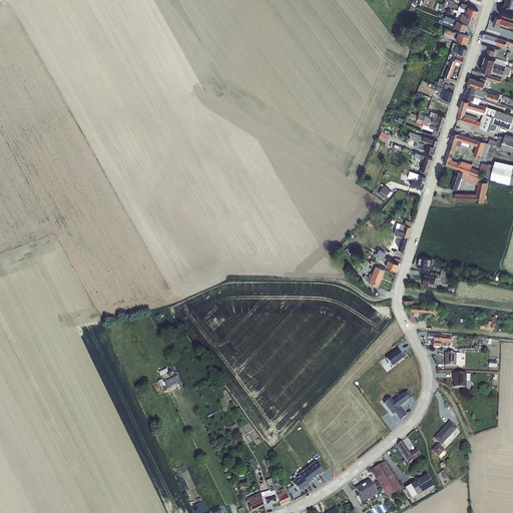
[(449,0),(445,0),(443,4),(453,8),(457,10),(462,12),(462,13),(465,14),(476,18),(478,10),(469,6),(469,5),(462,2),(460,6),(454,3),(454,2),(449,0)]
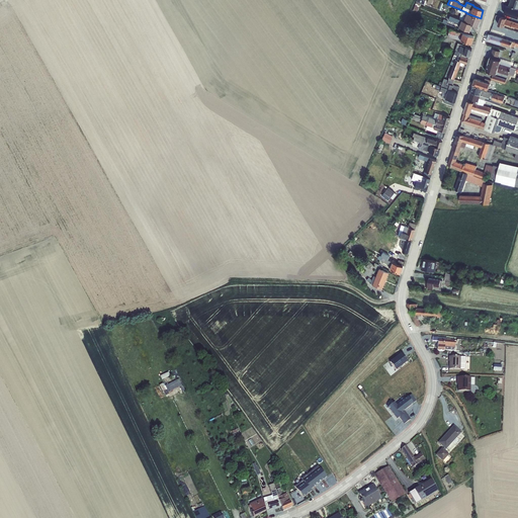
[(517,0),(510,0),(509,5),(517,8),(517,0)]
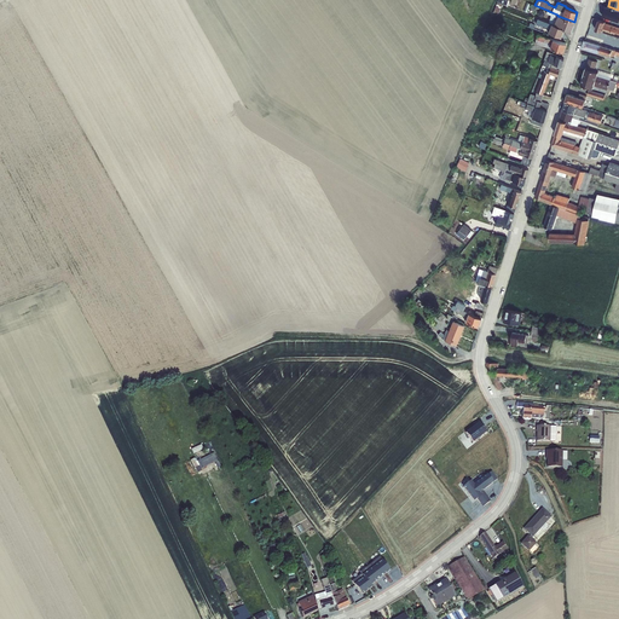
[(618,12),(606,9),(602,18),(618,23),(618,12)]
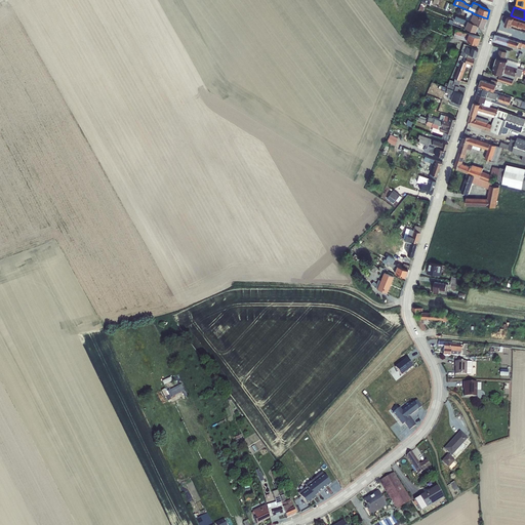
[(463,8),(462,11),(467,13),(467,14),(465,19),(468,21),(470,21),(478,25),(484,27),(487,18),(476,14),(473,13),(473,12),(468,10),(463,8)]
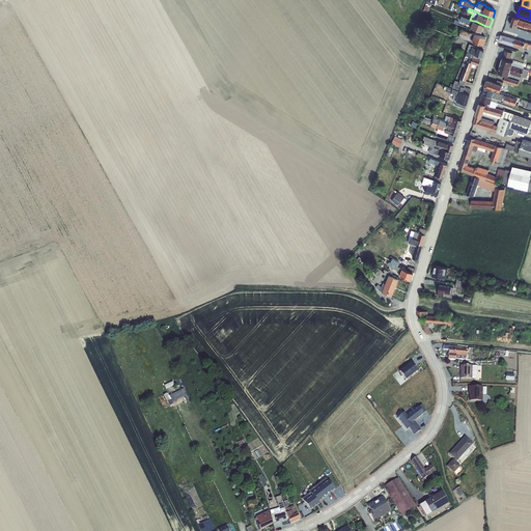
[(460,16),(459,20),(471,25),(470,28),(481,32),(483,25),(475,21),(473,21),(470,20),(460,16)]
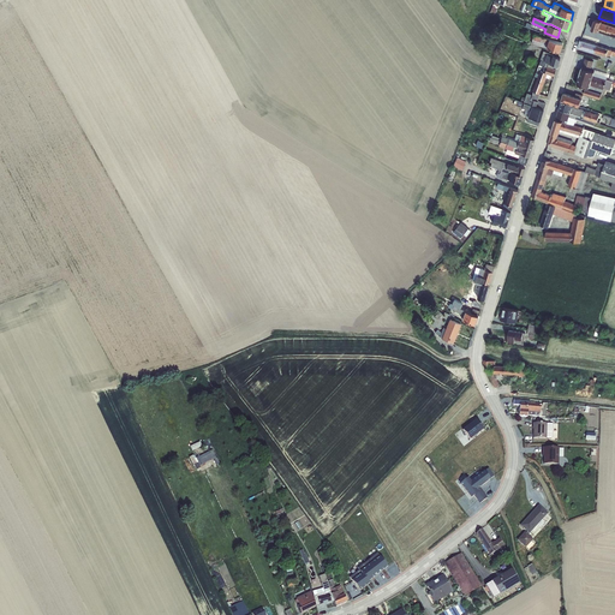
[(614,27),(601,23),(602,22),(595,21),(591,30),(598,31),(598,33),(614,37),(614,27)]
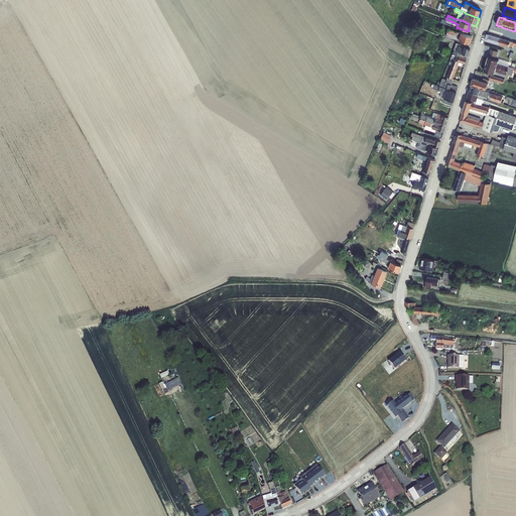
[(458,39),(461,32),(457,31),(457,28),(453,27),(452,30),(447,28),(445,36),(458,39)]
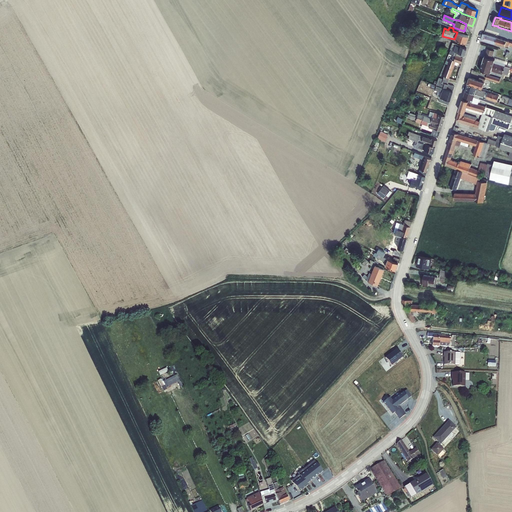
[(484,34),(482,40),(495,44),(497,38),(491,36),(492,32),(487,30),(485,34),(484,34)]
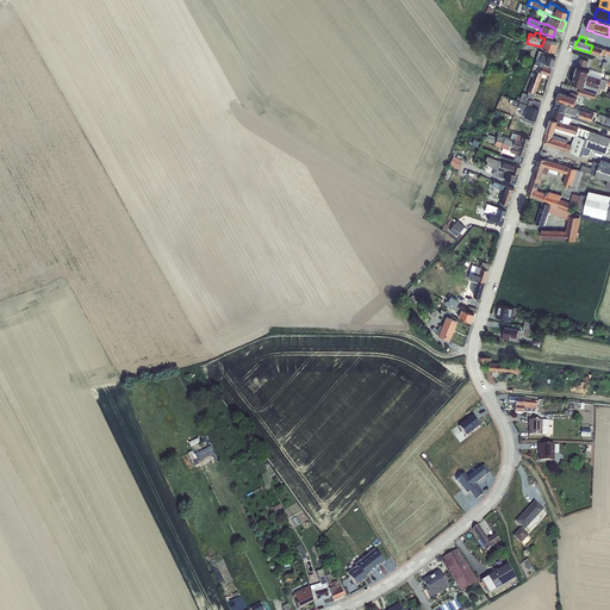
[(545,38),(541,47),(555,51),(558,43),(545,38)]
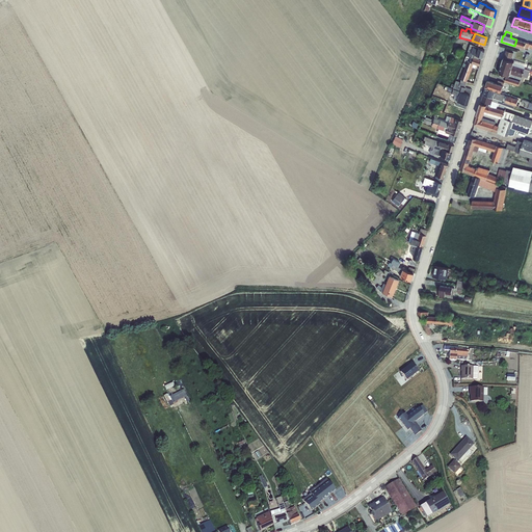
[(516,40),(514,46),(525,49),(528,50),(529,47),(531,48),(531,44),(527,43),(523,42),(525,36),(517,34),(516,40)]
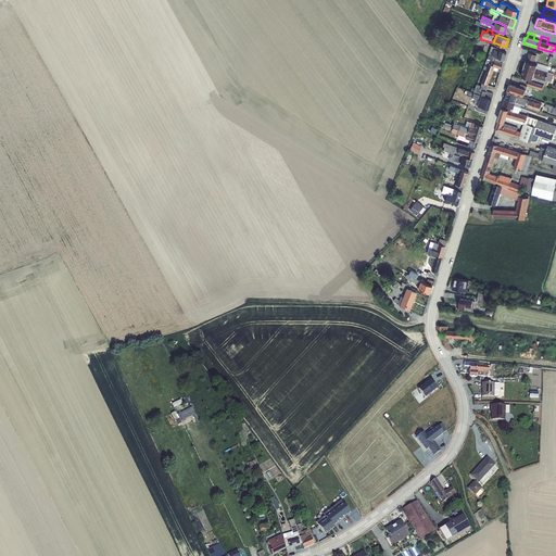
[(491,46),(489,53),(492,55),(496,57),(501,59),(504,60),(506,52),(500,50),(497,49),(497,50),(494,49),(494,48),(491,46)]
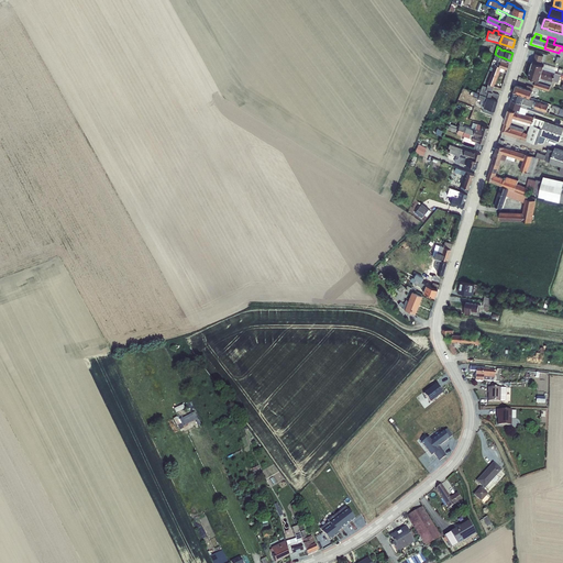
[(496,66),(499,66),(500,61),(501,61),(503,57),(498,56),(495,54),(494,59),(498,61),(496,66)]
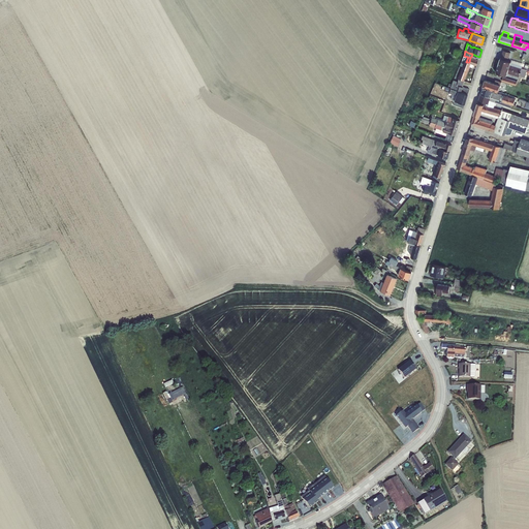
[(500,59),(498,65),(521,72),(522,68),(523,64),(511,61),(511,62),(508,61),(510,53),(503,51),(501,59),(500,59)]
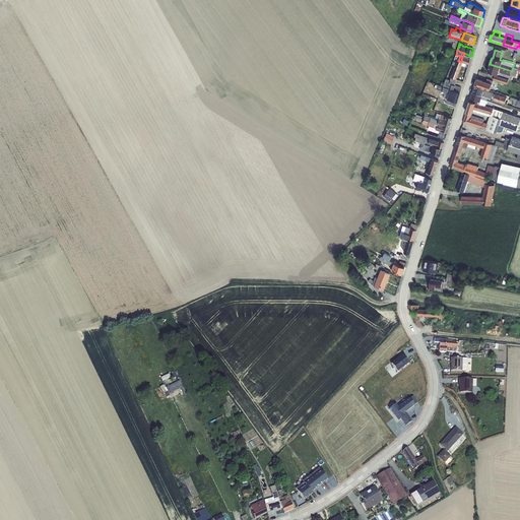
[(461,61),(462,63),(465,64),(467,64),(469,59),(467,58),(463,56),(462,56),(461,61)]
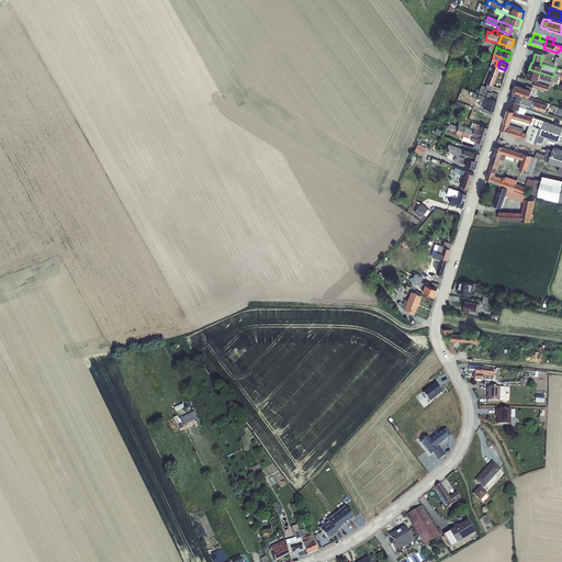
[(487,83),(493,86),(498,70),(499,68),(498,66),(495,66),(493,65),(486,83),(487,83)]
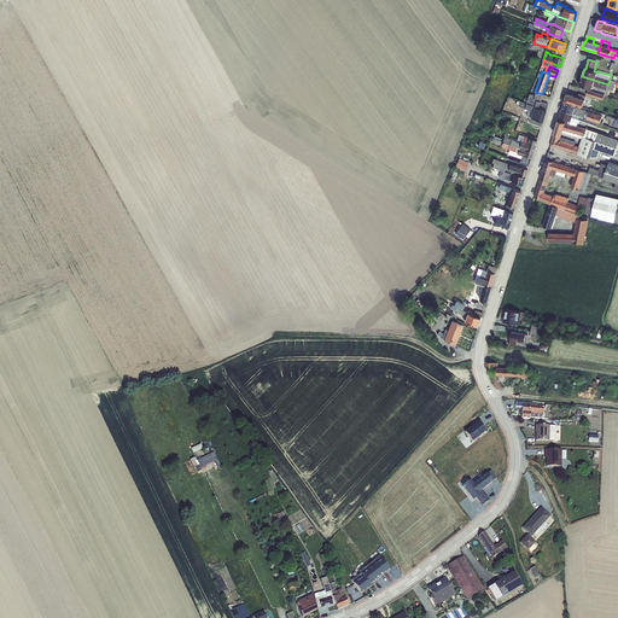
[(608,85),(582,76),(579,85),(605,92),(606,92),(608,85)]
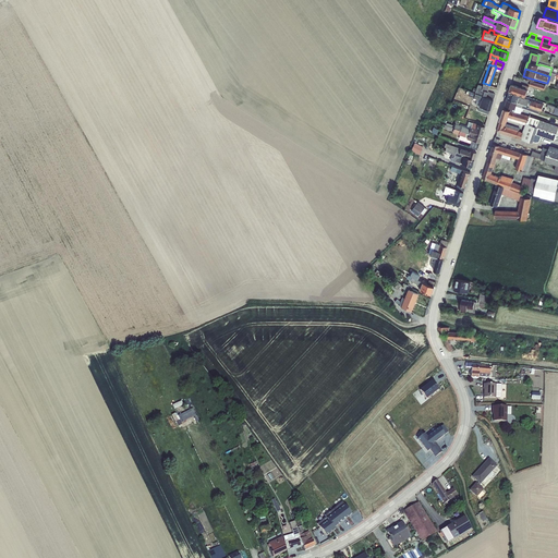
[(547,83),(546,83),(546,86),(548,86),(550,82),(554,83),(556,74),(550,72),(549,76),(547,83)]
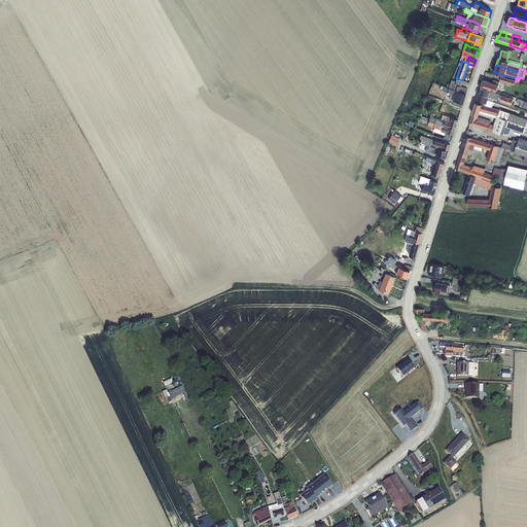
[(501,76),(499,81),(514,85),(515,81),(501,76)]
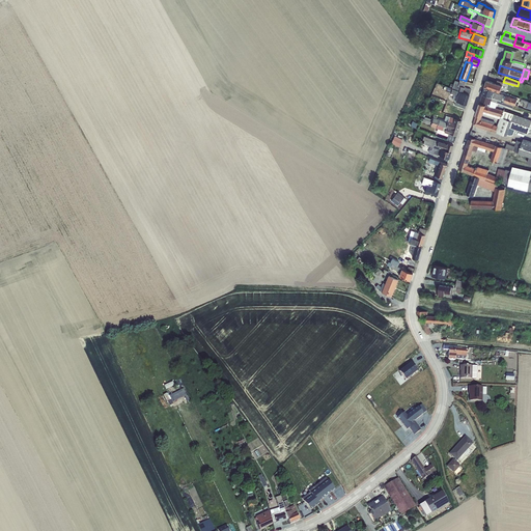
[(449,87),(459,91),(469,94),(471,90),(471,89),(464,87),(466,81),(460,79),(459,82),(455,80),(453,84),(450,83),(449,87)]
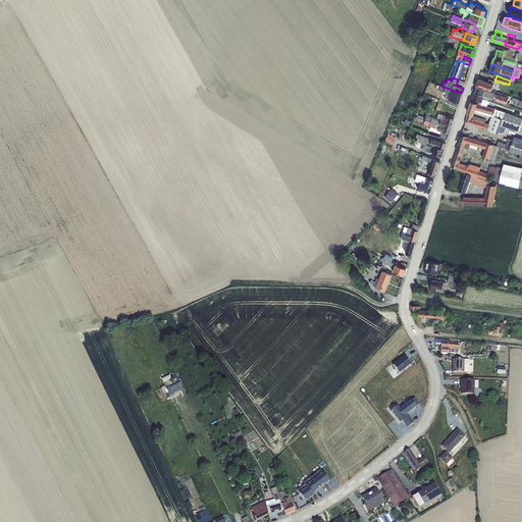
[(479,79),(477,86),(486,89),(491,91),(493,84),(494,81),(488,79),(487,82),(479,79)]
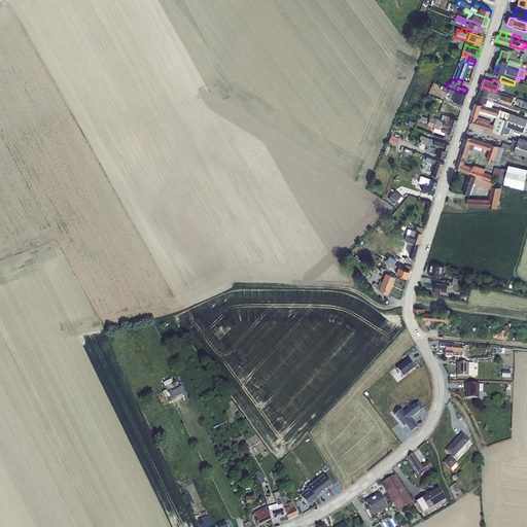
[(442,85),(440,90),(447,92),(446,93),(451,95),(449,99),(453,100),(451,104),(461,107),(462,103),(465,94),(456,91),(446,86),(442,85)]
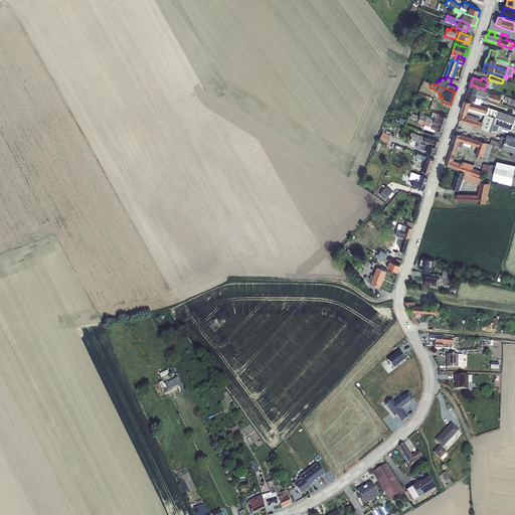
[(468,92),(478,95),(479,90),(480,88),(471,84),(468,92)]
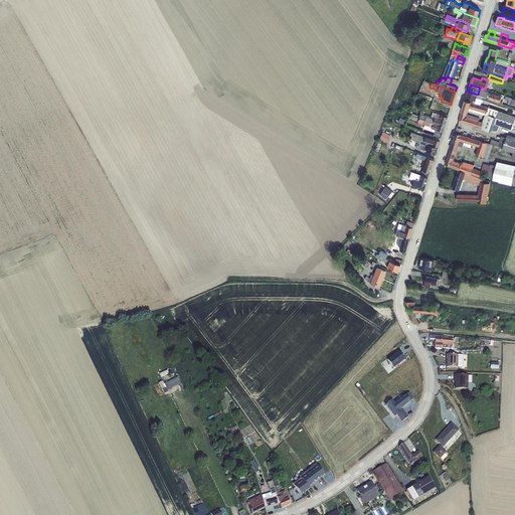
[(478,95),(489,99),(491,94),(484,91),(484,92),(479,90),(478,95)]
